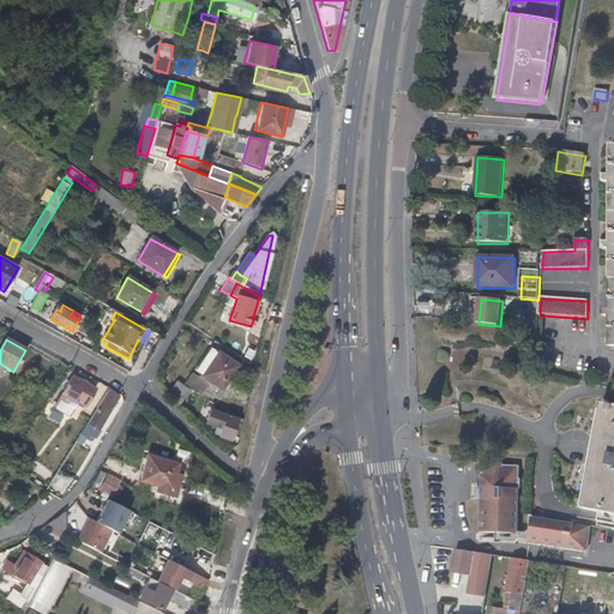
[(221,389),(240,360),(214,341),(193,368),(200,374),(198,378),(196,377),(190,386),(200,393),(208,384),(211,387),(214,384),(221,389)]
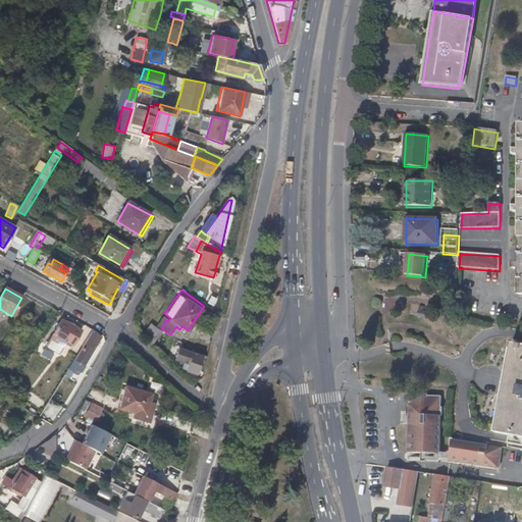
[(81,330),(62,320),(47,346),(61,354),(66,343),(72,346),(81,330)]
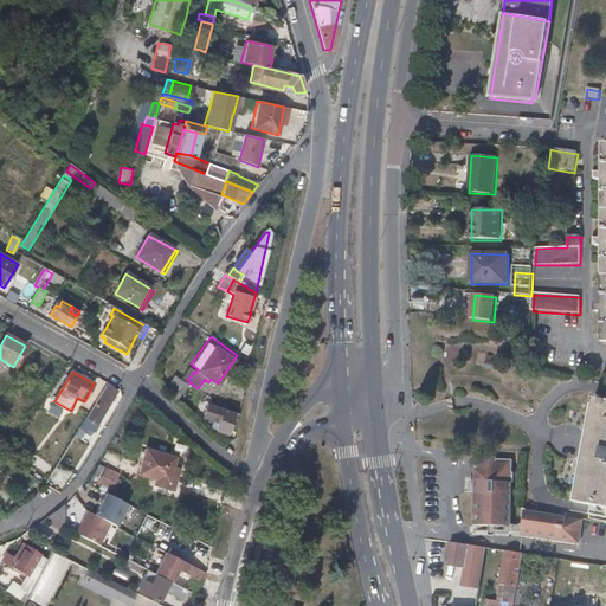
[(166,388),(172,392),(179,380),(174,376),(166,388)]
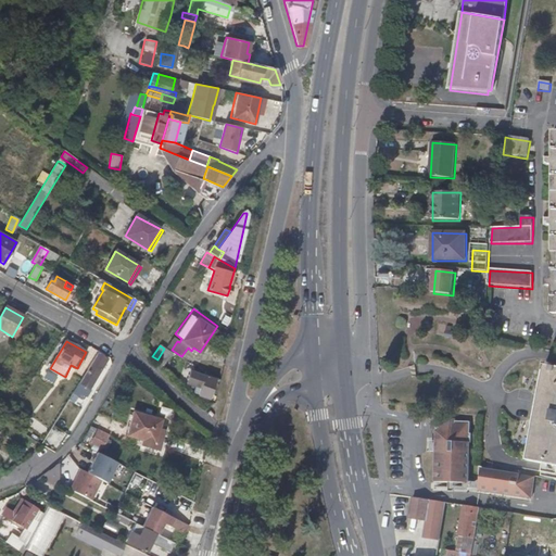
[(164,349),(158,359),(165,364),(169,356),(175,359),(177,356),(164,349)]
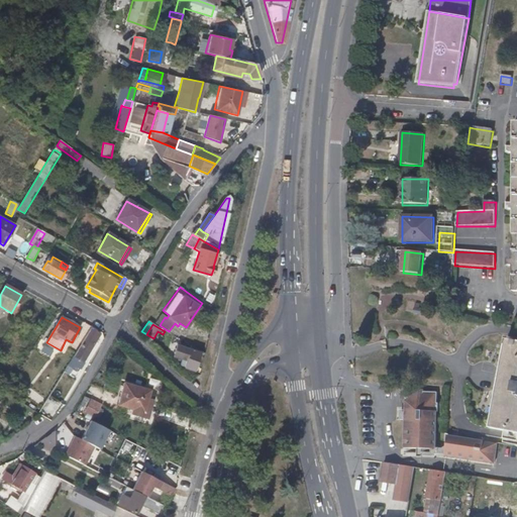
[(98,336),(89,331),(72,359),(82,365),(98,336)]
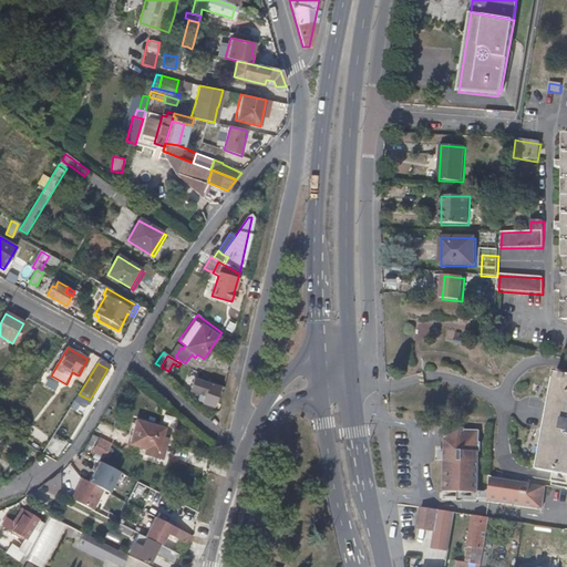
[(538,470),(566,474),(566,371),(566,372),(564,372),(564,370),(558,369),(549,415),(538,470)]
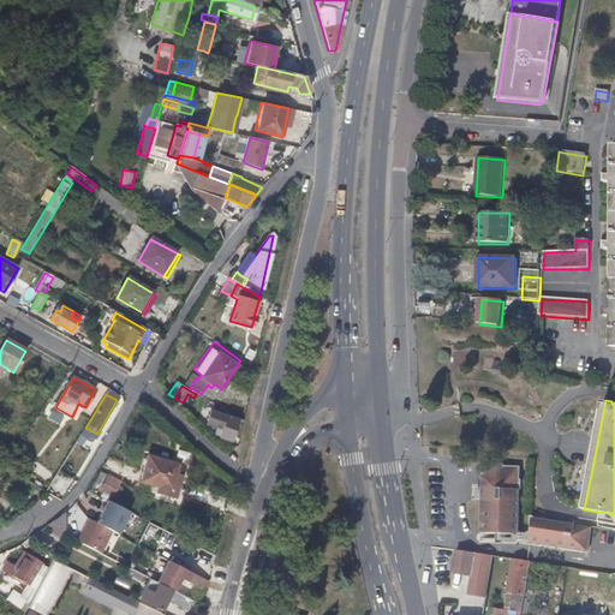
[(237,421),(238,418),(226,411),(225,417),(237,421)]
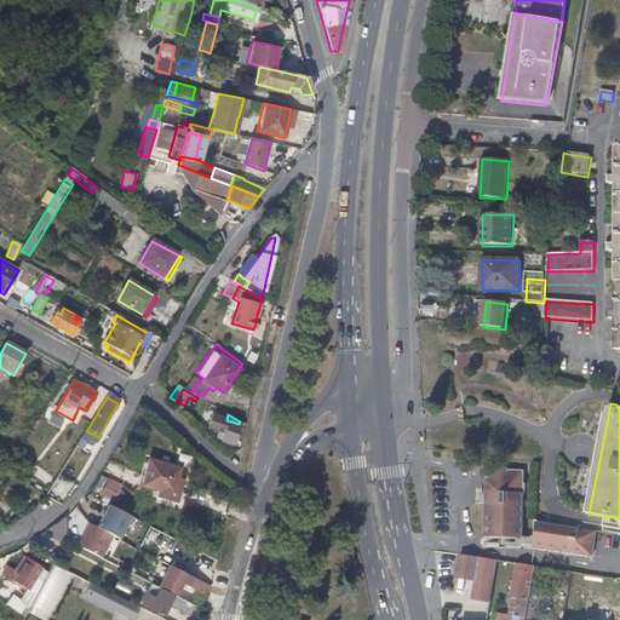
[(233,445),(239,424),(227,420),(212,415),(207,429),(222,434),(220,440),(233,445)]
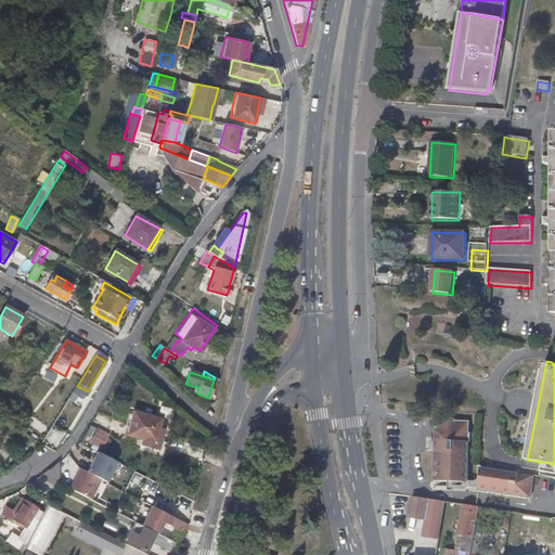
[(88,391),(77,386),(72,395),(77,399),(79,395),(86,399),(89,392),(88,391)]
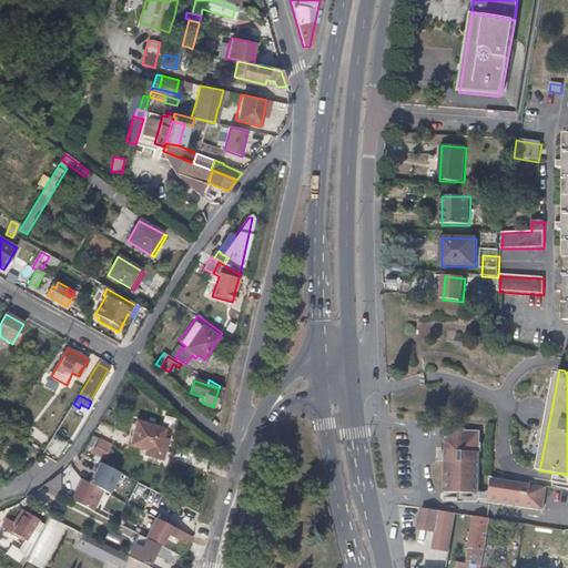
[(21,417),(16,414),(9,424),(4,429),(11,433),(21,417)]
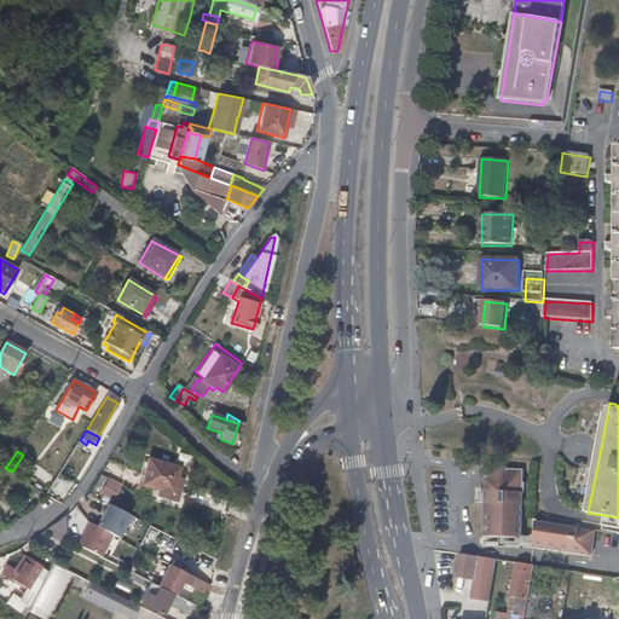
[(172,492),(177,475),(179,467),(148,457),(140,484),(160,489),(172,492)]
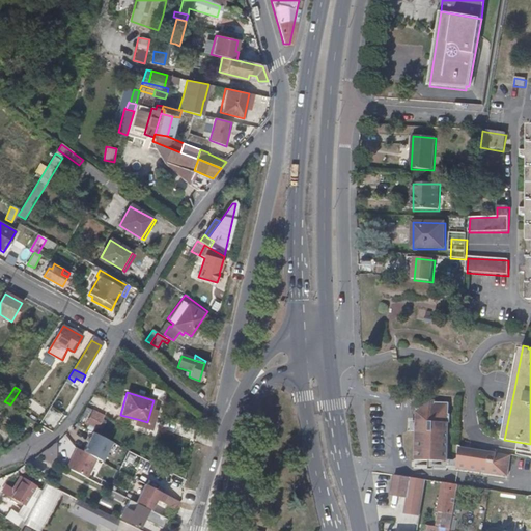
[(431,402),(417,412),(416,460),(448,460),(449,423),(451,423),(451,413),(449,413),(449,403),(431,402)]
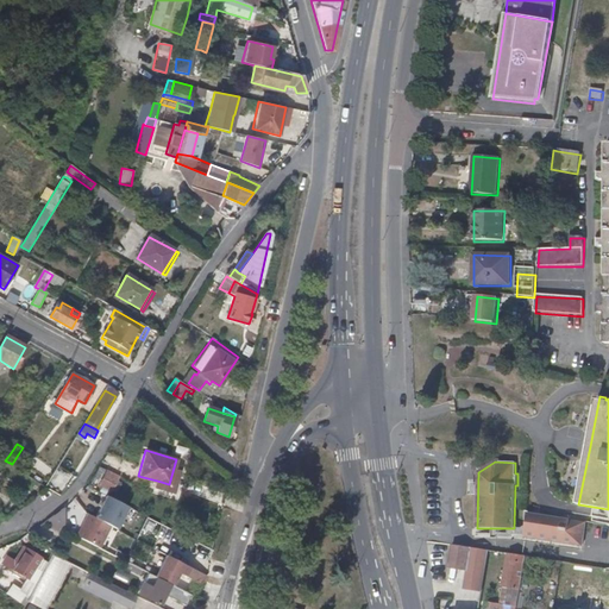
[(180,470),(174,468),(169,484),(157,481),(156,487),(174,491),(180,470)]
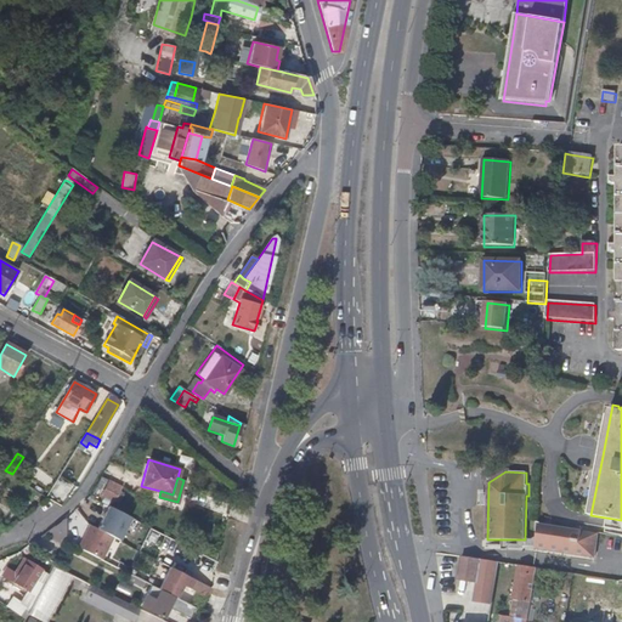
[(122,486),(109,480),(102,493),(114,501),(122,486)]
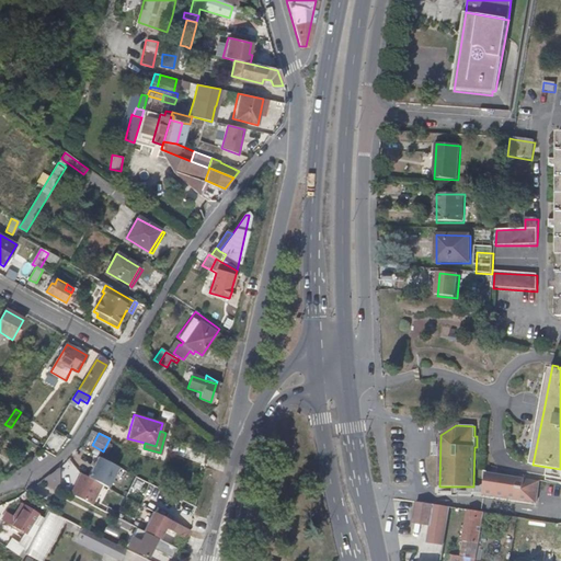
[(96,456),(88,476),(103,483),(109,485),(117,466),(96,456)]
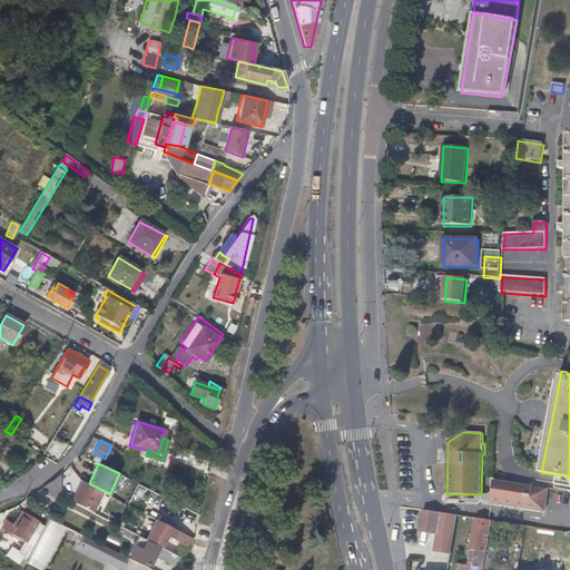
[(60,475),(42,488),(59,499),(61,495),(60,479),(60,475)]
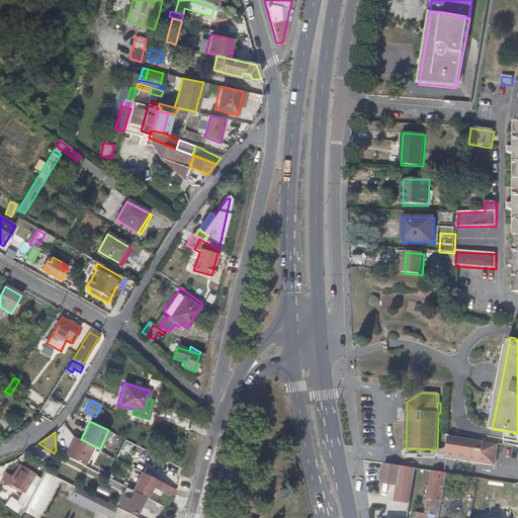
[(73,444),(67,456),(86,465),(95,446),(81,439),(76,436),(72,444),(73,444)]
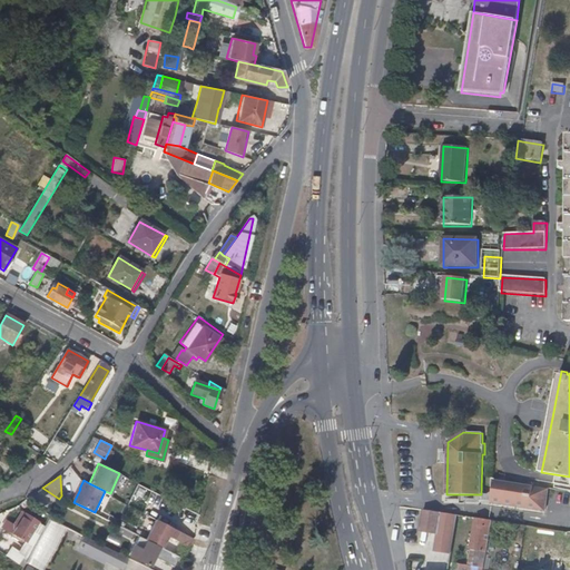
[(546,511),(549,490),(492,480),(491,485),(492,490),(492,491),(492,492),(495,495),(494,501),(502,503),(502,504),(546,511)]
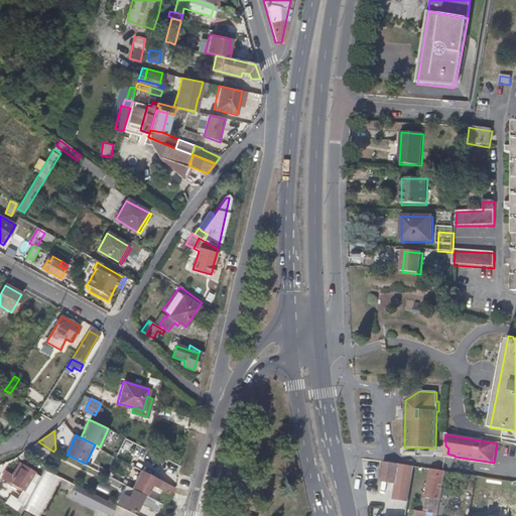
[(444,455),(455,457),(455,456),(447,454),(448,448),(445,445),(444,455)]
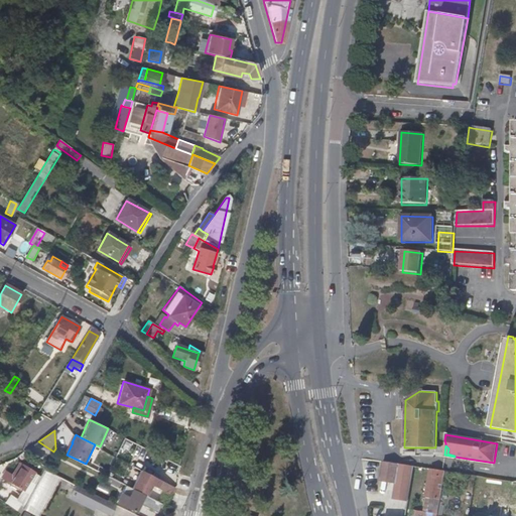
[(396,482),(399,465),(383,462),(380,480),(396,482)]
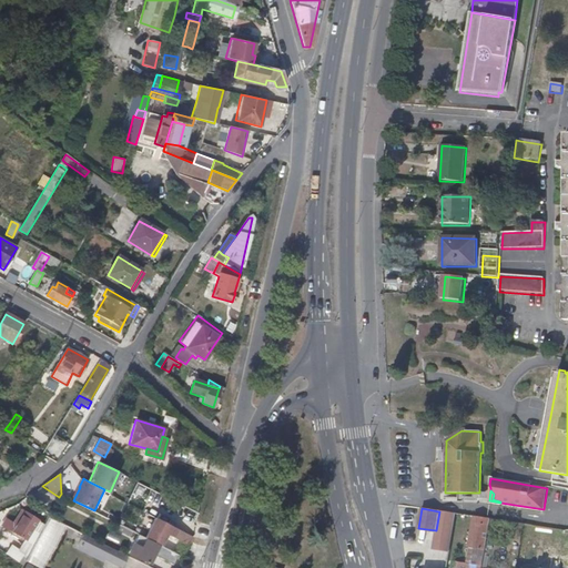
[(21,511),(14,523),(18,525),(24,513),(21,511)]
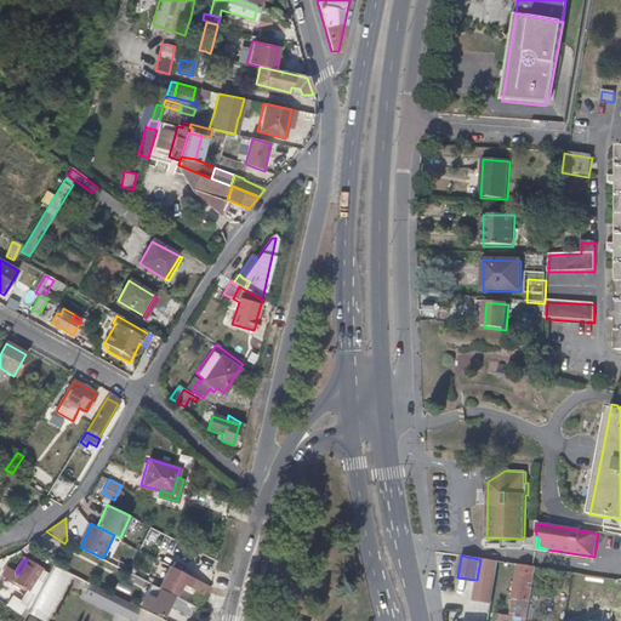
[(491,603),(499,562),(480,559),(477,580),(473,600),(491,603)]
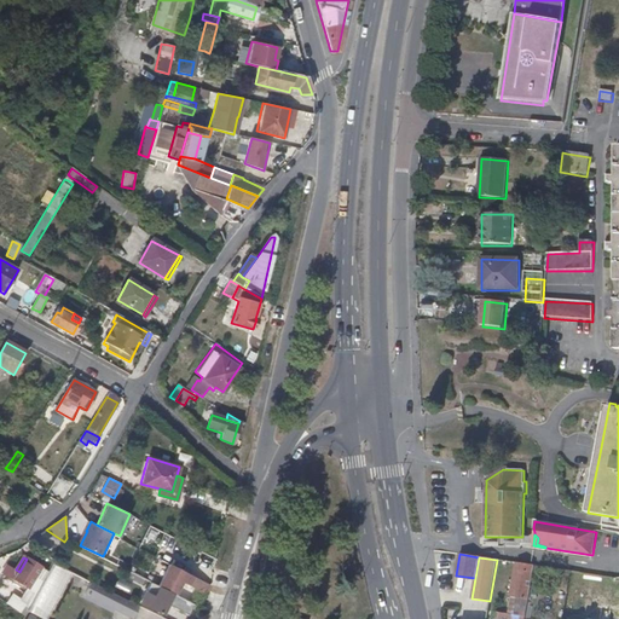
[(13,593),(9,601),(27,613),(29,609),(48,571),(27,559),(19,572),(16,570),(11,567),(7,574),(27,586),(22,597),(13,593)]
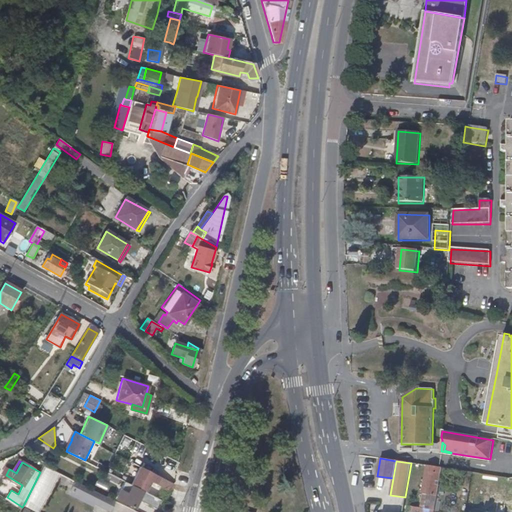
[(170,488),(173,482),(137,464),(129,482),(144,490),(149,479),(170,488)]
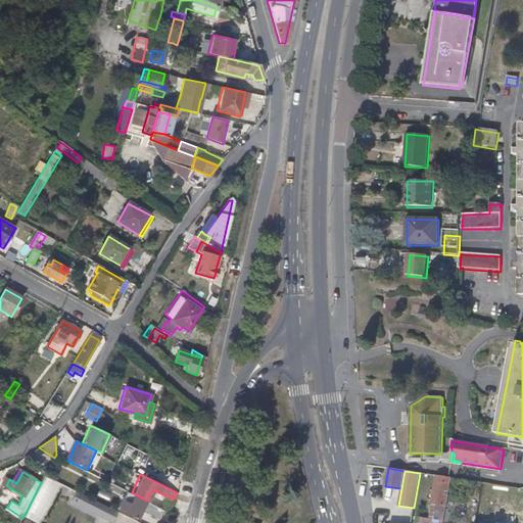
[(449,487),(452,478),(436,475),(429,519),(444,521),(448,496),(443,495),(445,486),(449,487)]
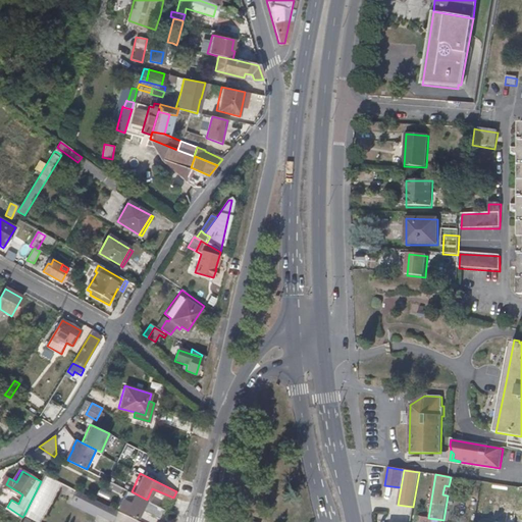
[(158,516),(163,507),(147,500),(132,491),(126,489),(117,507),(137,516),(141,508),(158,516)]
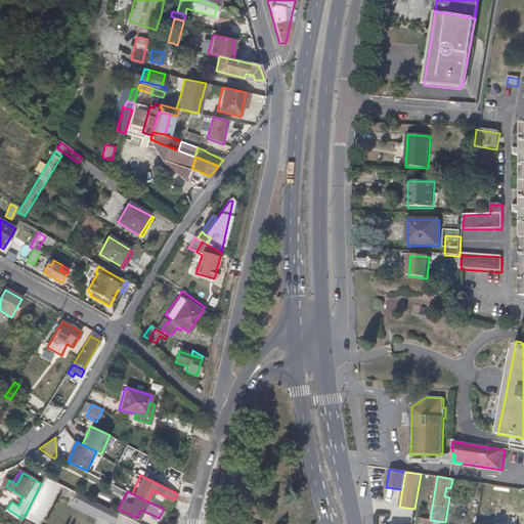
[(92,498),(83,494),(79,503),(89,508),(92,498)]
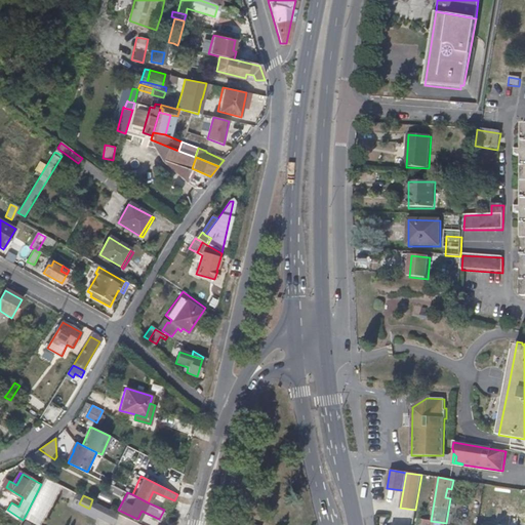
[(92,499),(89,509),(113,520),(117,511),(92,499)]
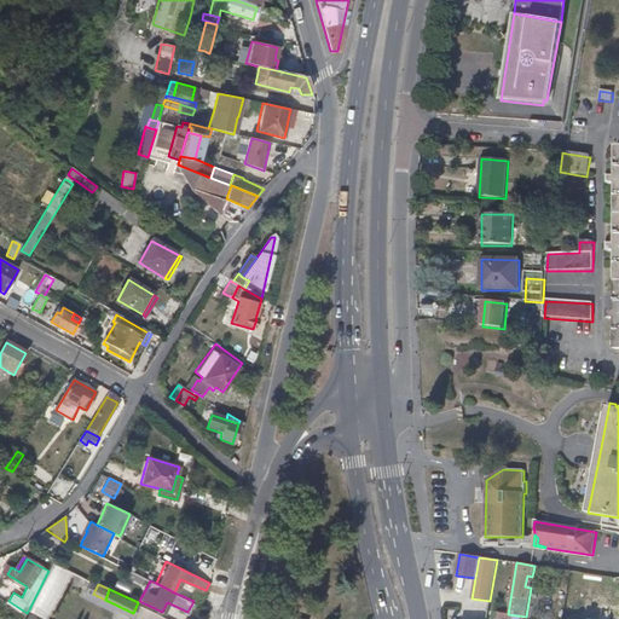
[(597,618),(600,605),(588,602),(585,618),(597,618)]
